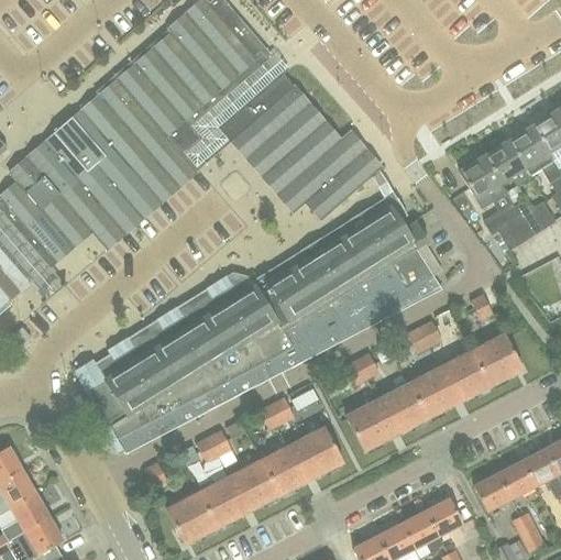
[(172,32),(224,94),(272,52),(227,0),(208,0),(199,0),(189,9),(189,15),(183,13),(173,23),(172,32)]
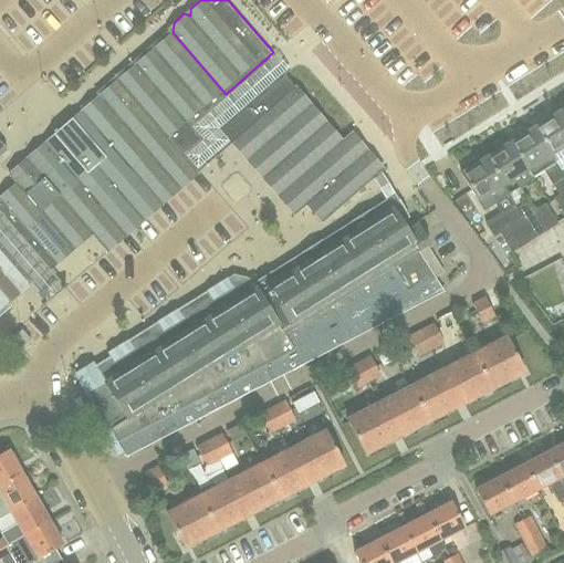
[(173,32),(169,29),(134,59),(137,63),(190,124),(226,94),(173,32)]
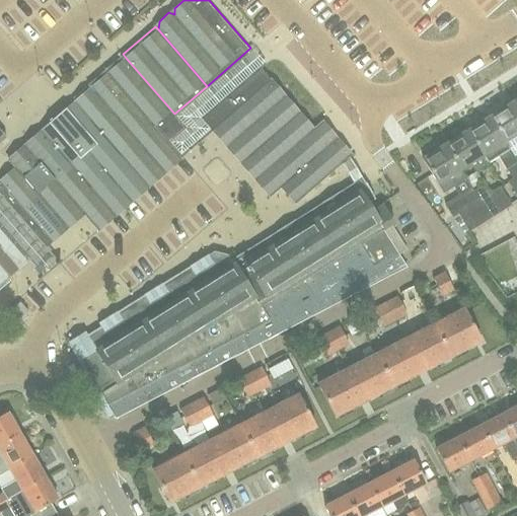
[(174,114),(126,58),(123,54),(89,83),(93,87),(150,154),(167,139),(158,128),(174,114)]
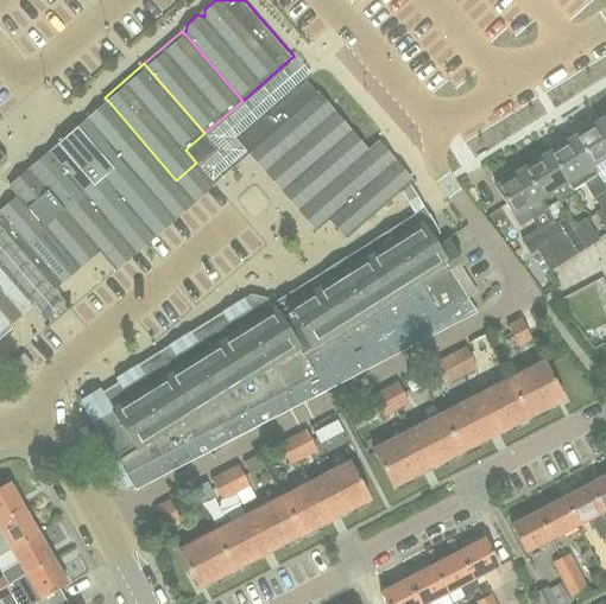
[(305,78),(258,120),(256,122),(254,128),(316,196),(367,148),(305,78)]
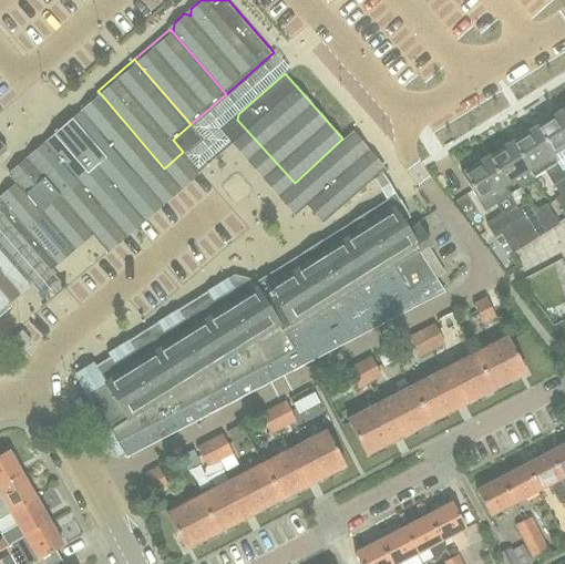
[(102,95),(48,143),(99,202),(110,215),(164,168),(102,95)]
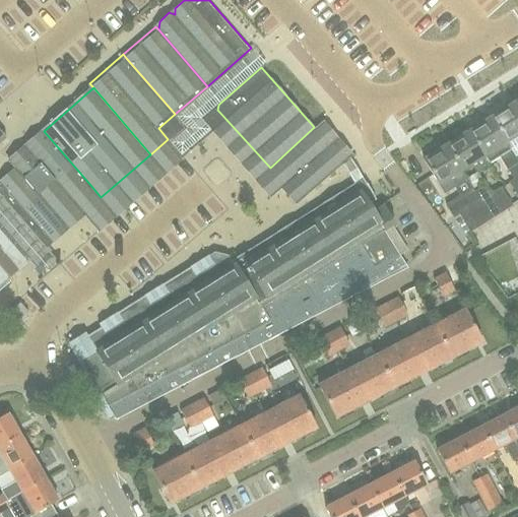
[(503,107),(492,114),(507,139),(517,132),(517,105),(514,100),(503,107)]
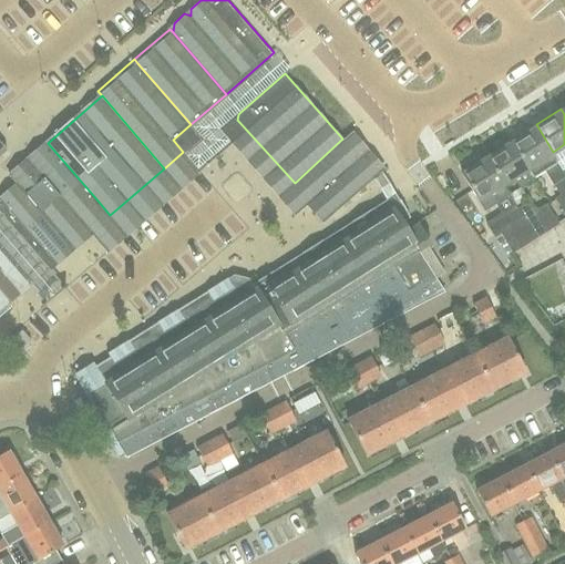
[(295,183),(237,120),(236,131),(240,135),(242,143),(247,149),(255,152),(256,153),(257,161),(263,167),(270,170),(271,171),(274,180),(278,185),(286,188),(287,190),(289,197),(294,203),(301,206),(302,207),(315,197),(317,205),(322,211),(329,214),(330,215),(384,167),(352,130),(342,139),(295,183)]
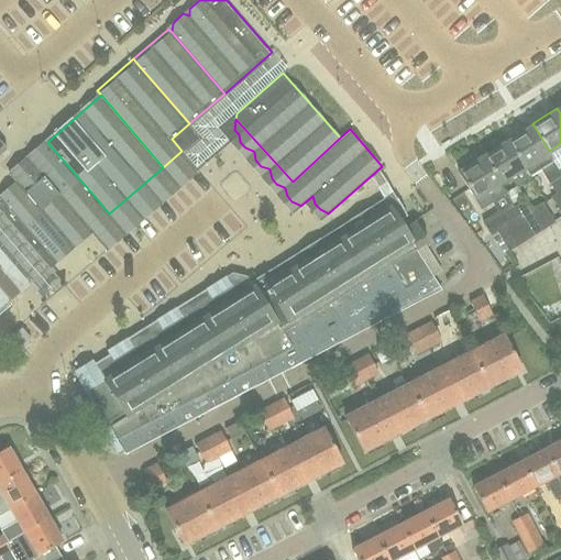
[(532,123),(508,139),(530,174),(541,166),(550,180),(560,174),(560,169),(549,151),(532,123)]
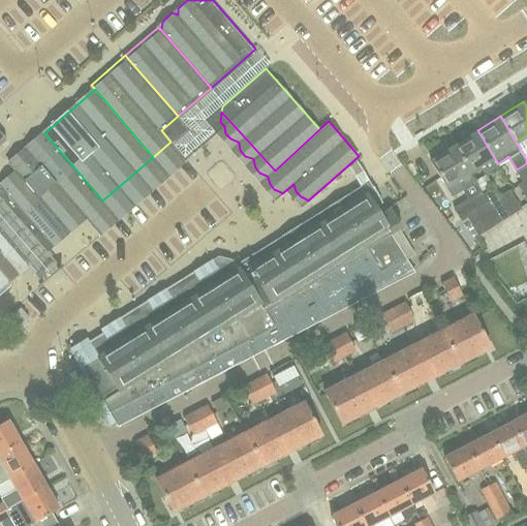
[(477,130),(455,145),(462,158),(470,171),(482,162),(488,172),(499,164),(498,163),(477,130)]
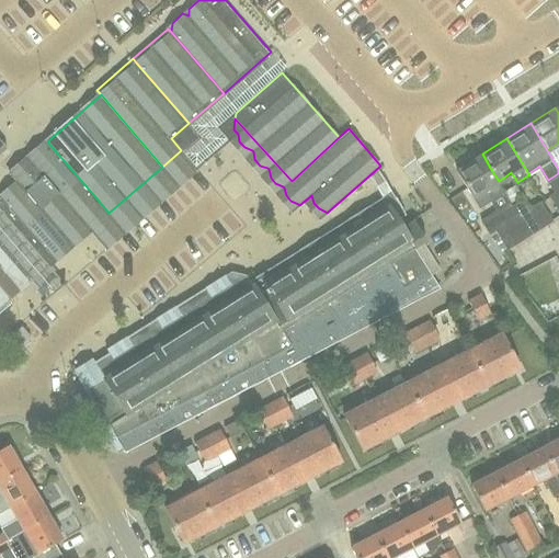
[(98,200),(47,141),(11,172),(19,181),(63,230),(98,200)]
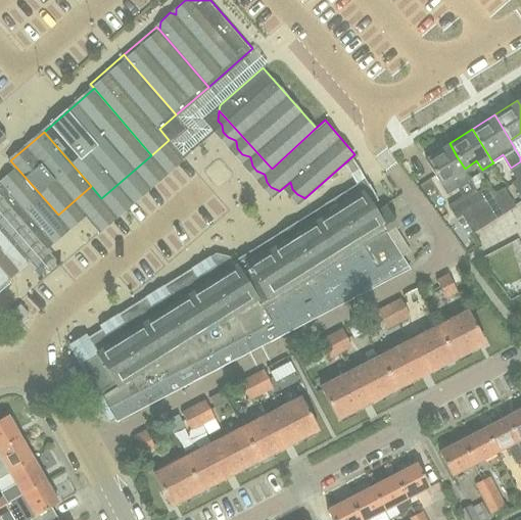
[(438,144),(426,152),(429,156),(427,157),(448,191),(470,178),(465,169),(457,156),(450,143),(441,148),(438,144)]
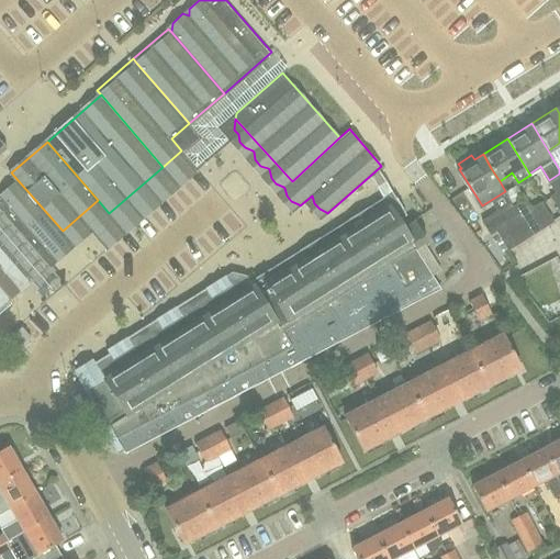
[(19,181),(0,198),(0,208),(38,252),(63,231),(19,181)]
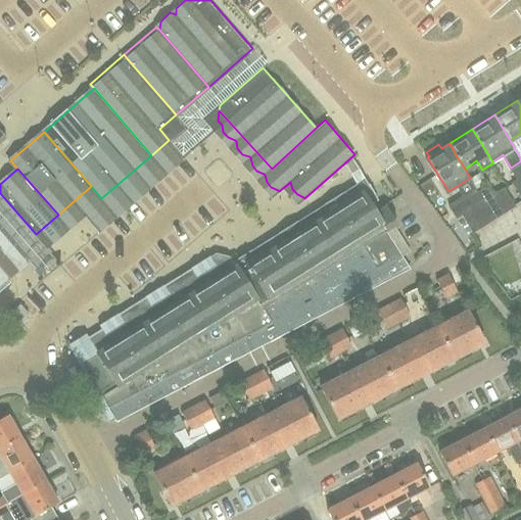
[(484,199),(495,217),(516,203),(505,185),(494,191),(488,183),(478,189),(484,199)]
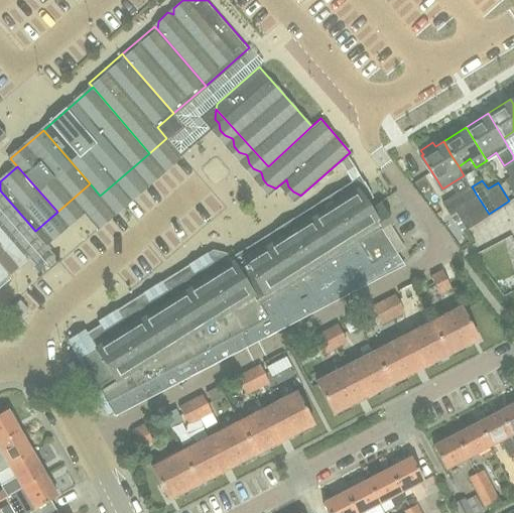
[(466,203),(457,209),(468,227),(489,214),(478,197),(472,186),(461,194),(466,203)]
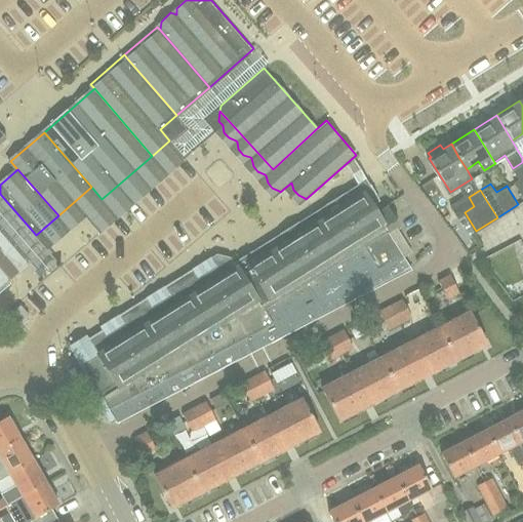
[(118,422),(411,268),(389,231),(400,224),(388,205),(376,211),(364,191),(240,269),(235,261),(233,263),(213,257),(212,255),(102,325),(104,328),(72,349),(97,388),(92,391),(112,422),(116,418),(118,422)]
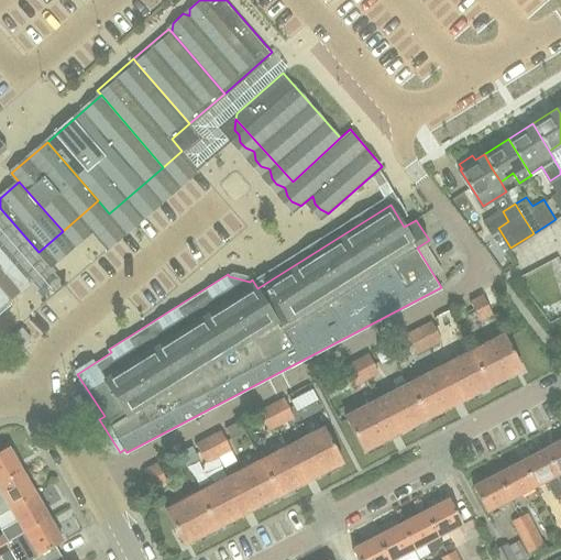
[(0,308),(23,289),(0,262),(0,246),(1,246),(0,244),(0,308)]
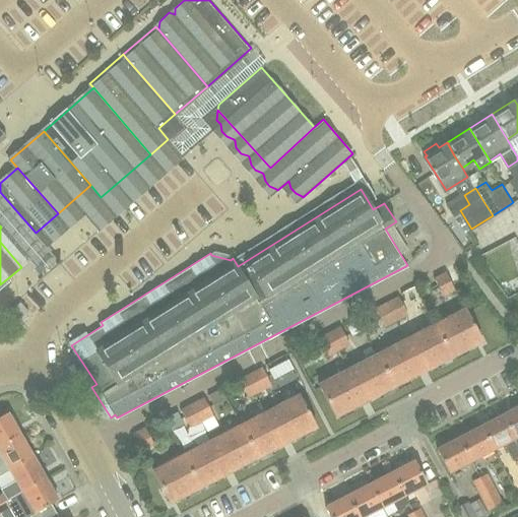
[(456,288),(456,287),(466,281),(458,266),(448,271),(447,269),(435,275),(444,295),(456,288)]
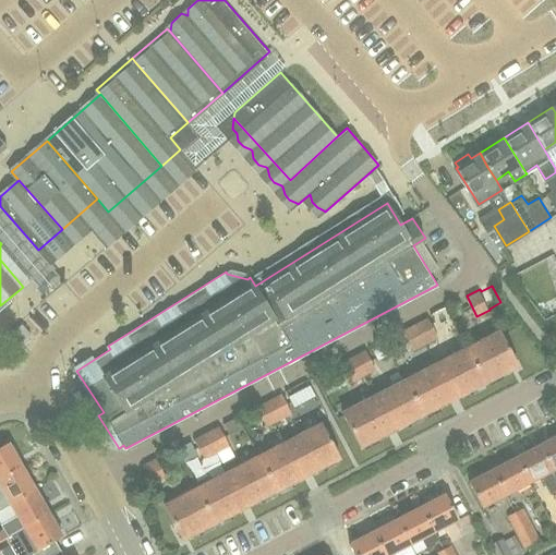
[(415,322),(426,342),(439,336),(428,315),(415,322)]
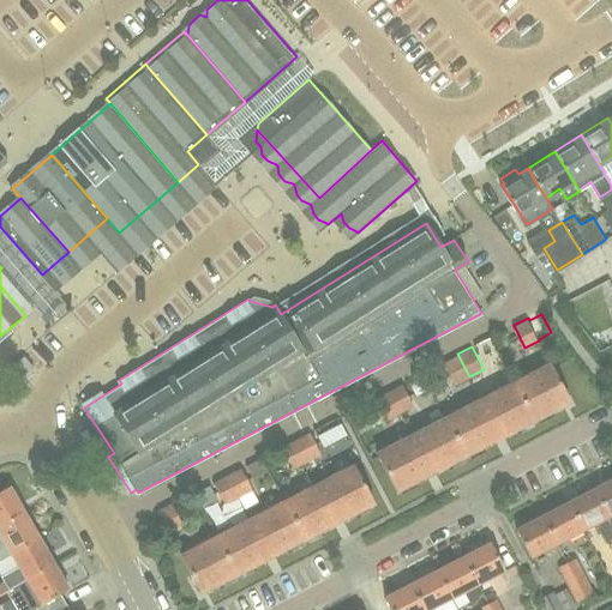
[(41,362),(31,350),(22,358),(31,369),(41,362)]
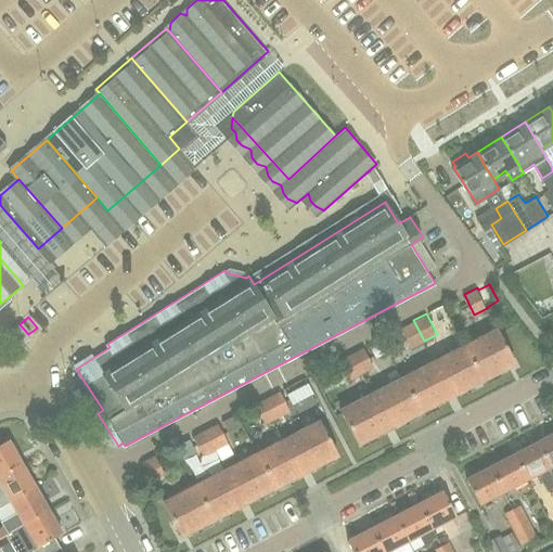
[(424,341),(413,320),(401,326),(412,347),(424,341)]
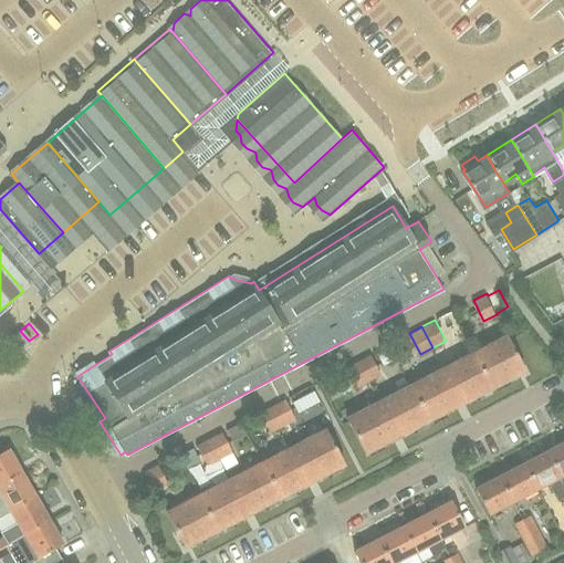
[(476,351),(493,386),(525,369),(508,334),(476,351)]
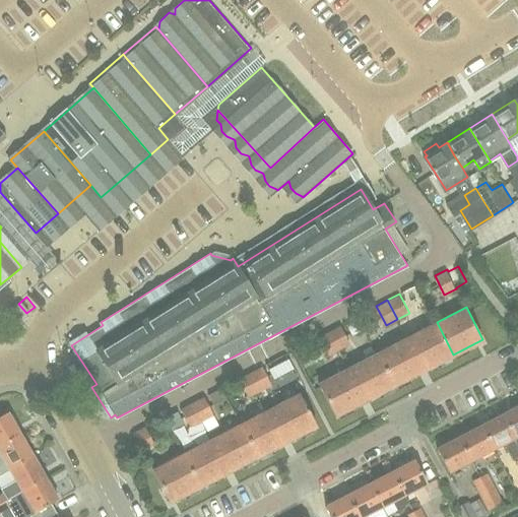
[(348,322),(353,332),(364,327),(359,317),(348,322)]
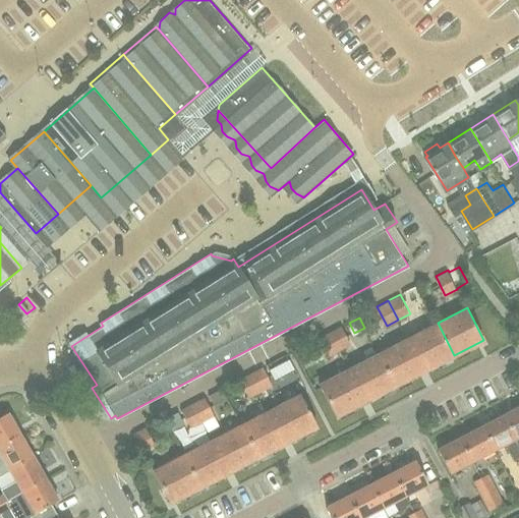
[(438,323),(408,338),(425,370),(454,355),(438,323)]
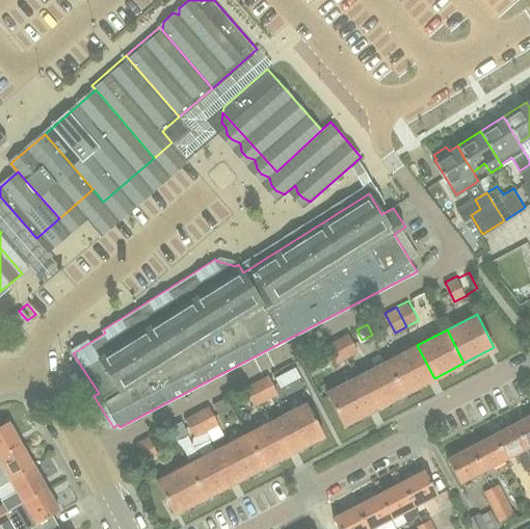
[(338,337),(347,356),(360,350),(349,331),(338,337)]
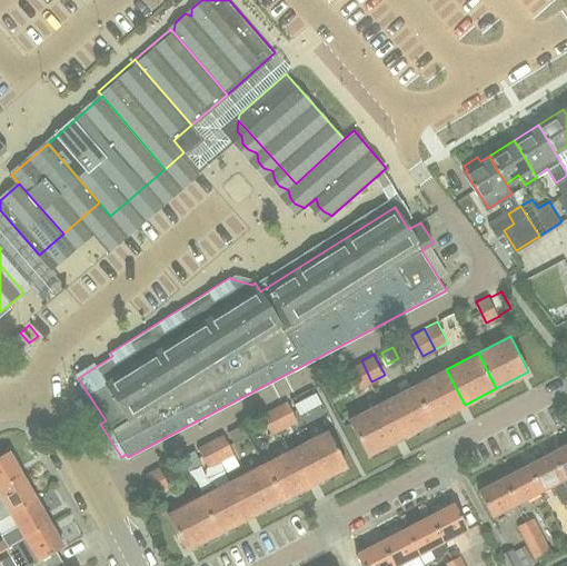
[(371,381),(361,360),(348,367),(359,388),(371,381)]
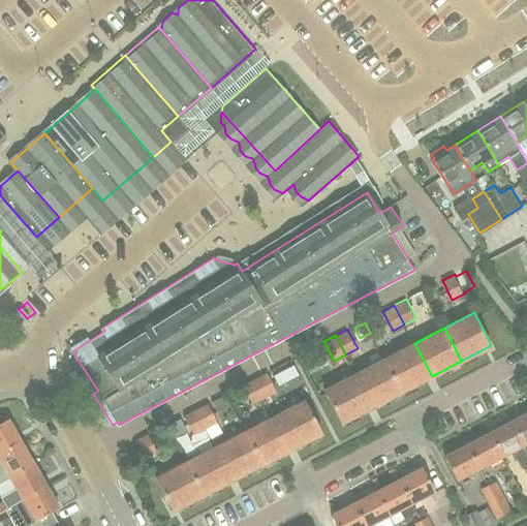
[(432,376),(414,343),(384,359),(402,392),(432,376)]
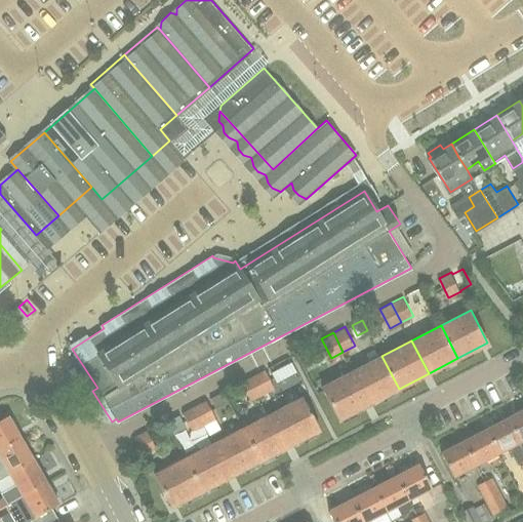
[(381,356),(352,371),(369,404),(399,389),(381,356)]
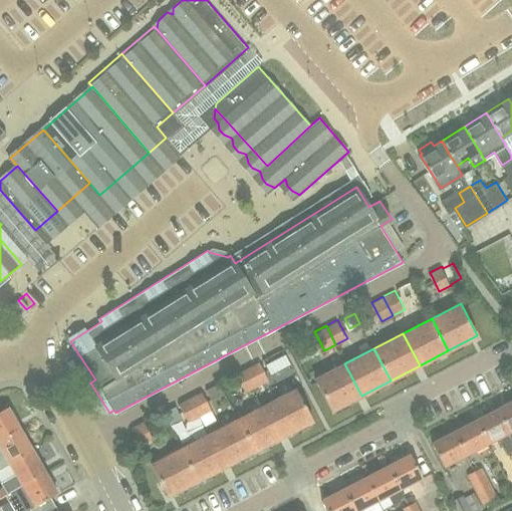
[(248,366),(258,386),(269,379),(260,360),(248,366)]
